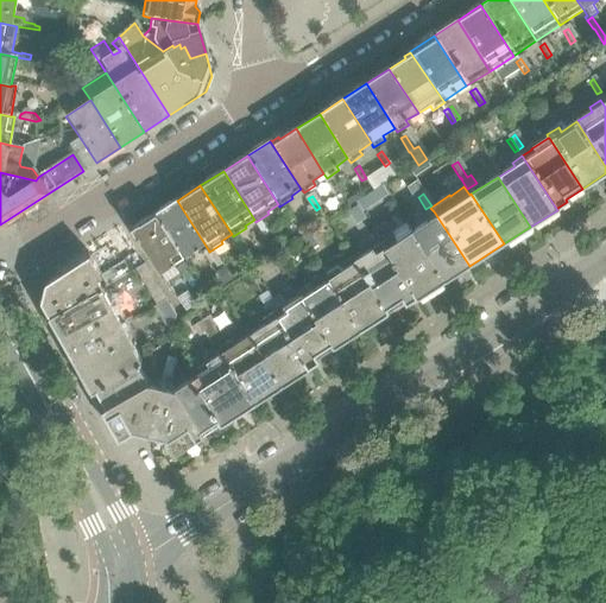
[(316,210),(308,198),(303,202),(311,214),(316,210)]
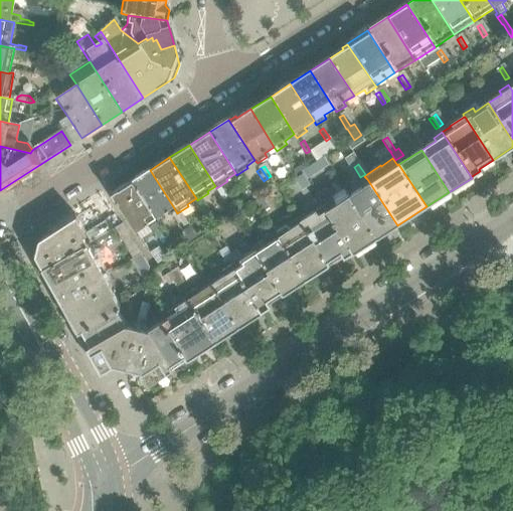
[(176,211),(150,170),(130,183),(155,220),(164,214),(167,217),(176,211)]
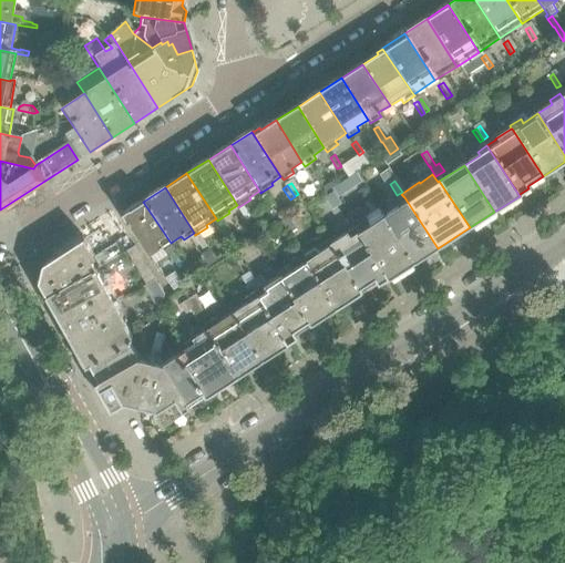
[(273,210),(265,197),(260,201),(268,212),(273,210)]
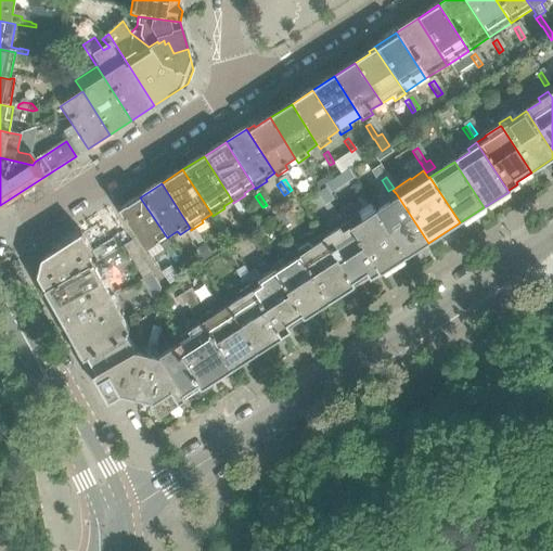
[(428,243),(396,193),(386,200),(388,204),(375,213),(403,259),(428,243)]
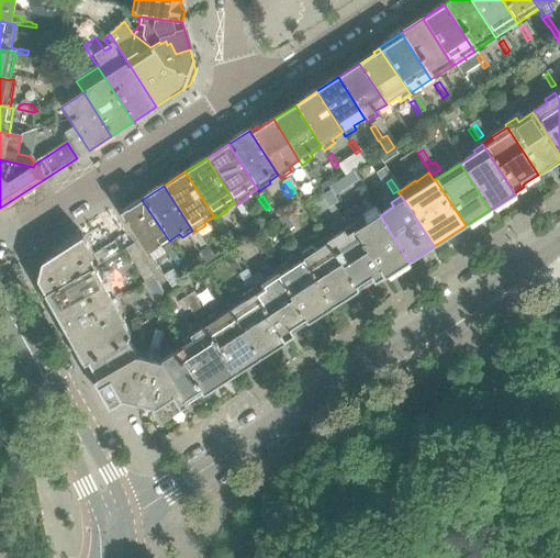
[(169,241),(142,200),(120,214),(146,255),(158,247),(160,252),(168,247),(171,252),(175,249),(169,241)]
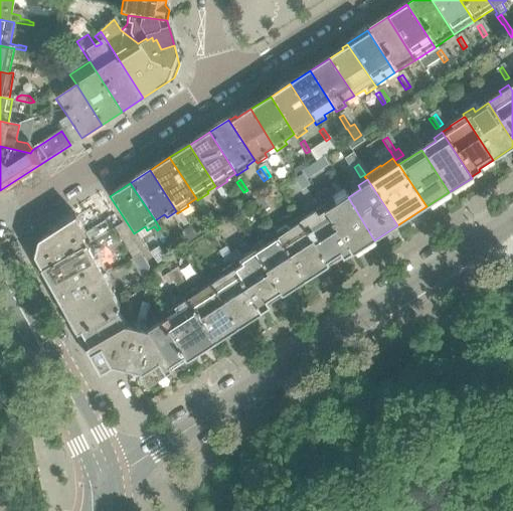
[(226,201),(219,190),(215,193),(222,204),(226,201)]
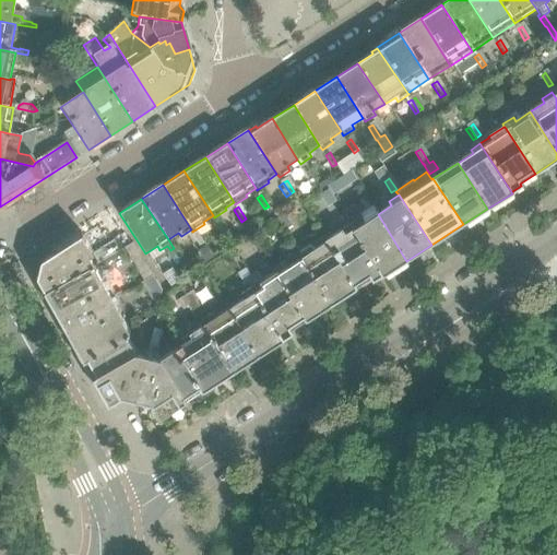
[(406,261),(378,214),(364,224),(360,220),(350,226),(380,276),(381,278),(406,261)]
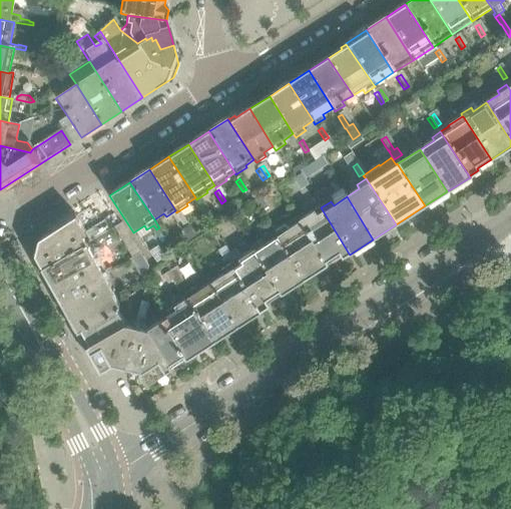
[(206,212),(200,201),(195,204),(202,214),(206,212)]
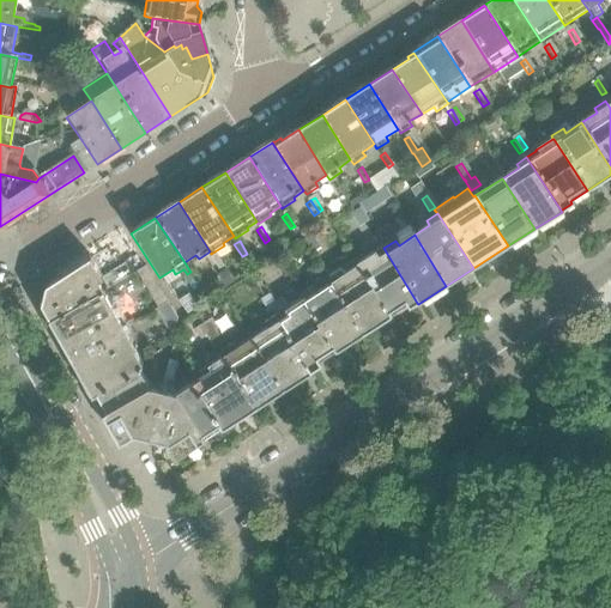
[(417,303),(383,248),(357,265),(389,317),(406,306),(407,309),(417,303)]
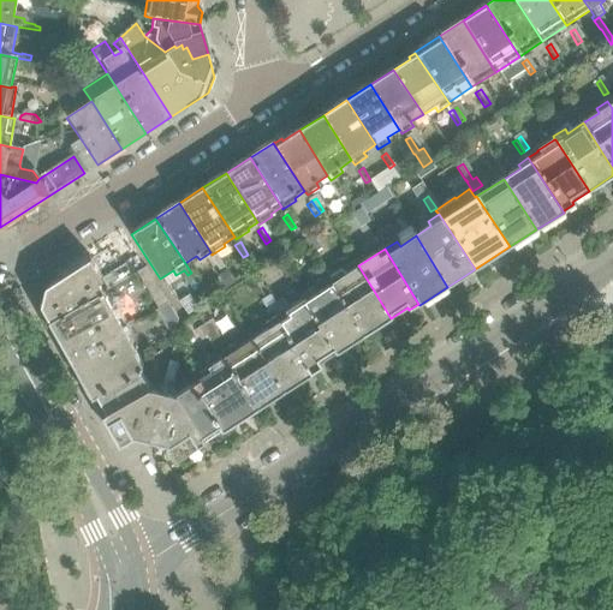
[(224,270),(215,258),(210,262),(218,274),(224,270)]
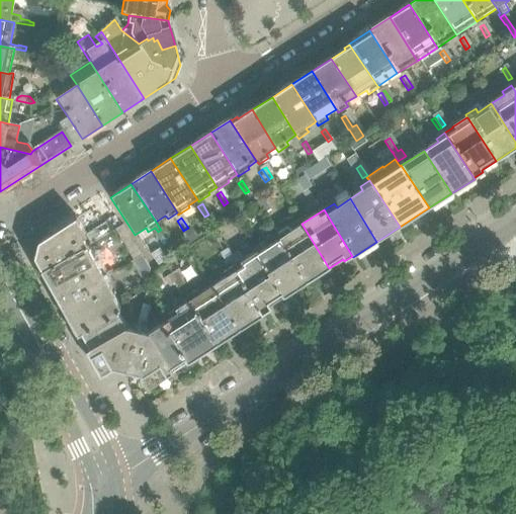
[(86,248),(91,245),(75,220),(37,244),(33,259),(35,262),(34,263),(40,272),(39,273),(40,273),(86,248)]
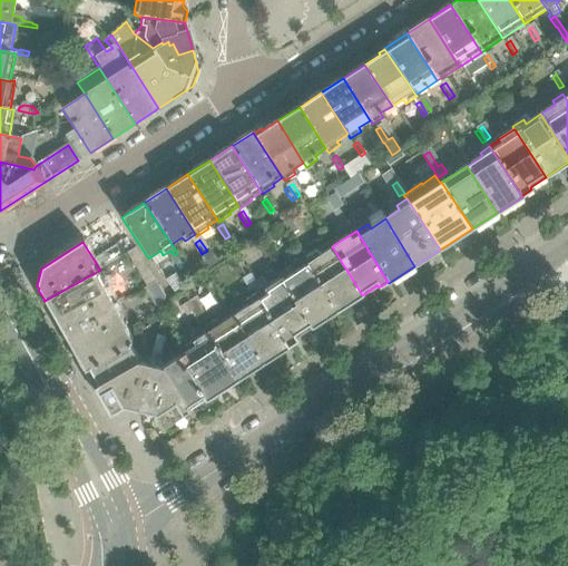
[(362,295),(332,246),(330,247),(331,250),(306,265),(338,312),(362,295)]
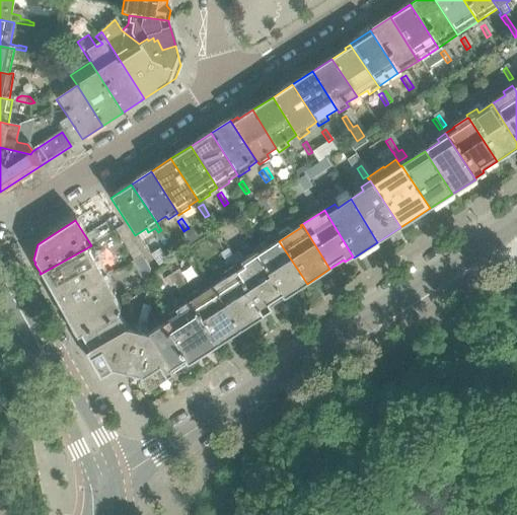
[(197,241),(190,231),(182,236),(191,246),(197,241)]
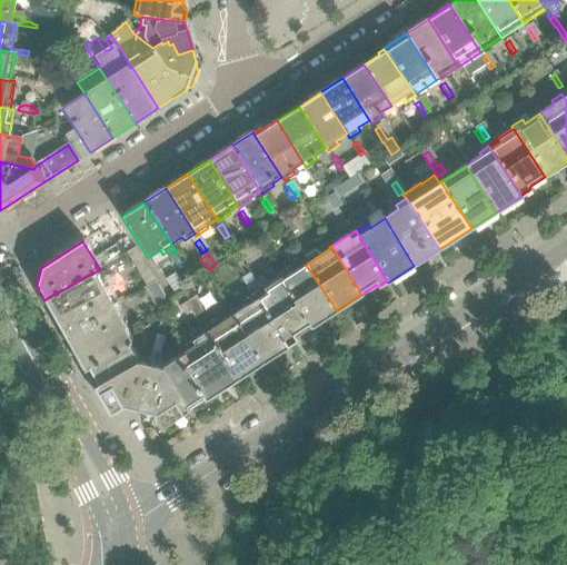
[(337,311),(306,265),(294,274),(291,269),(278,277),(280,279),(312,327),(337,311)]
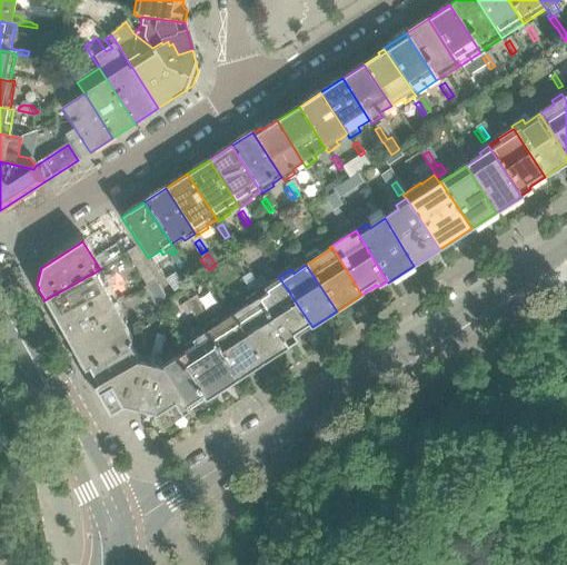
[(113,306),(96,275),(95,273),(45,300),(63,334),(113,306)]
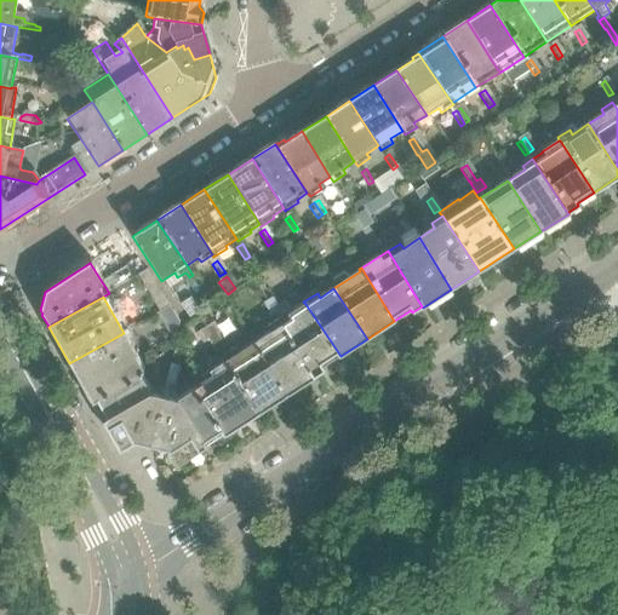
[(305,304),(289,315),(284,306),(276,310),(270,302),(267,304),(274,317),(278,322),(314,377),(324,371),(321,368),(341,356),(305,304)]
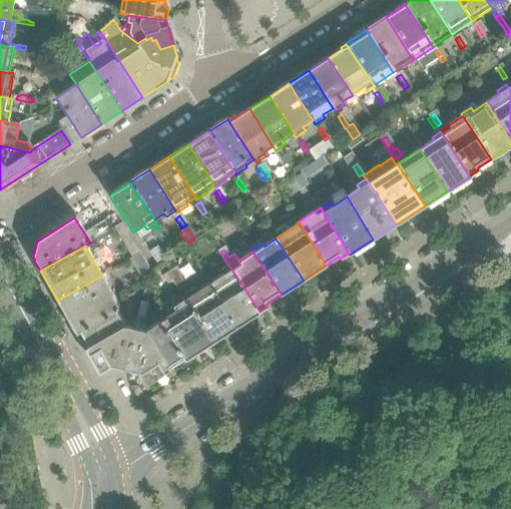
[(226,263),(220,251),(216,253),(223,265),(226,263)]
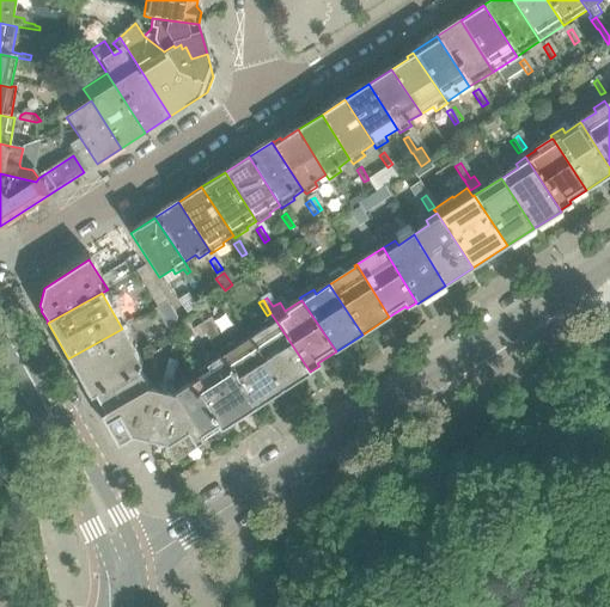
[(310,372),(274,318),(262,326),(264,330),(250,339),(282,391),(309,373),(310,372)]
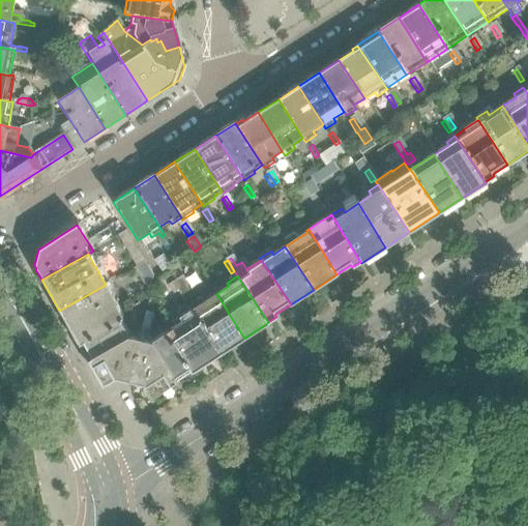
[(192,298),(185,289),(187,288),(181,280),(175,284),(186,301),(192,298)]
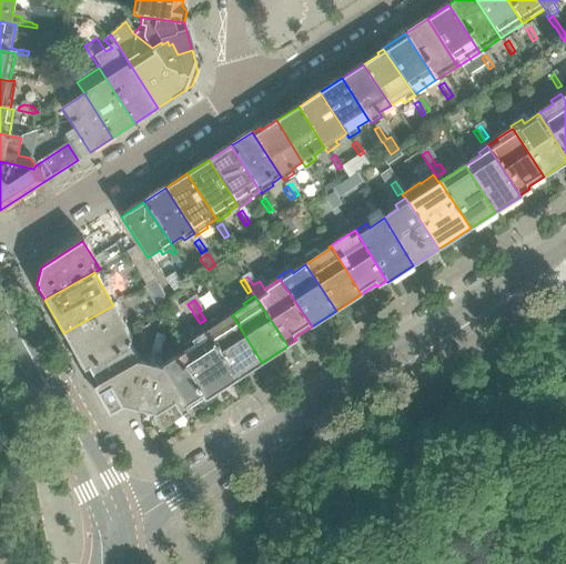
[(200,323),(188,304),(182,309),(188,316),(190,315),(196,325),(200,323)]
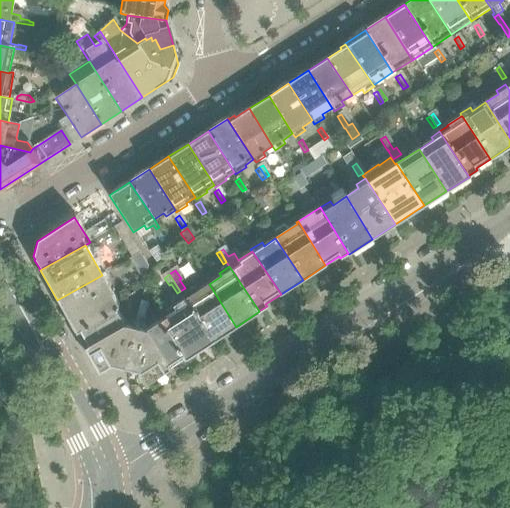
[(118,306),(111,294),(112,291),(102,275),(57,300),(75,333),(76,333),(116,310),(118,306)]
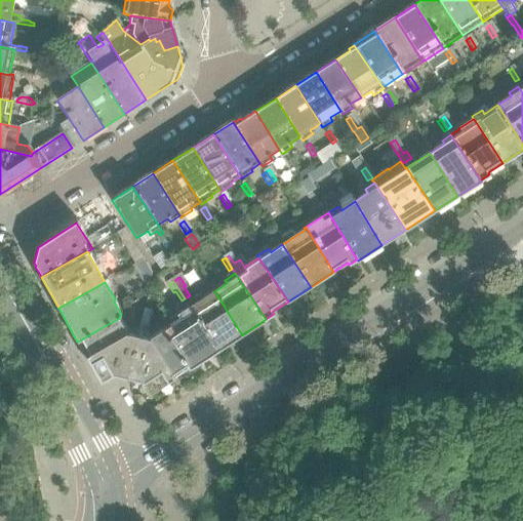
[(242,335),(214,291),(202,299),(199,296),(189,304),(191,307),(192,307),(219,350),(242,335)]
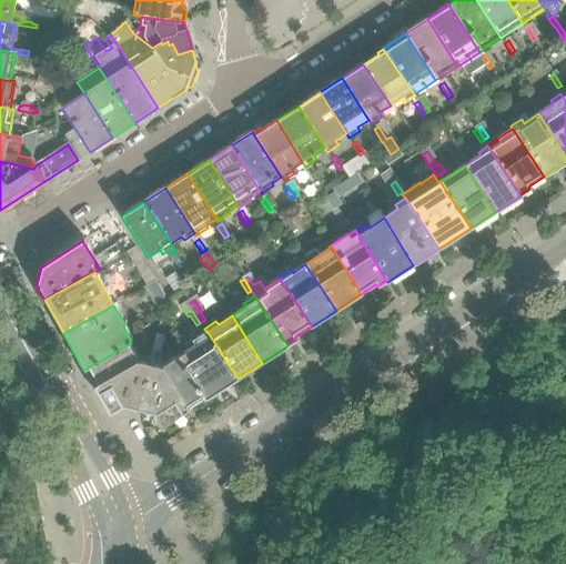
[(238,379),(208,332),(206,332),(191,342),(192,344),(181,351),(181,354),(177,356),(205,400),(238,379)]
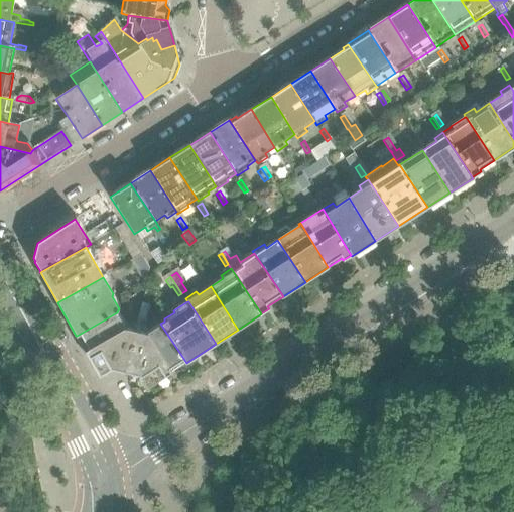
[(143,328),(148,308),(140,306),(135,325),(143,328)]
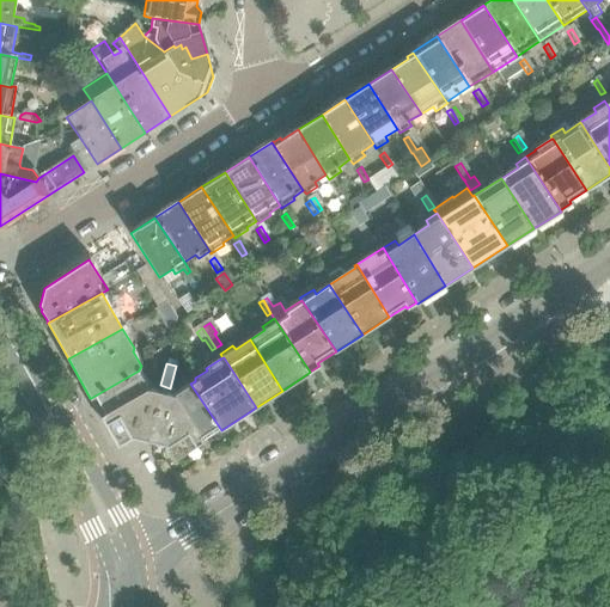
[(150,439),(160,391),(147,387),(139,371),(91,398),(117,445),(133,436),(133,435),(150,439)]
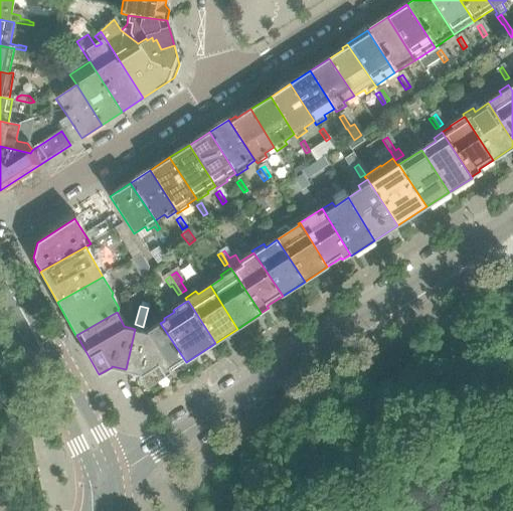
[(186,362),(160,323),(157,319),(154,318),(146,323),(145,328),(148,329),(149,331),(147,332),(135,329),(126,369),(139,373),(140,373),(139,374),(147,386),(170,370),(186,362)]
